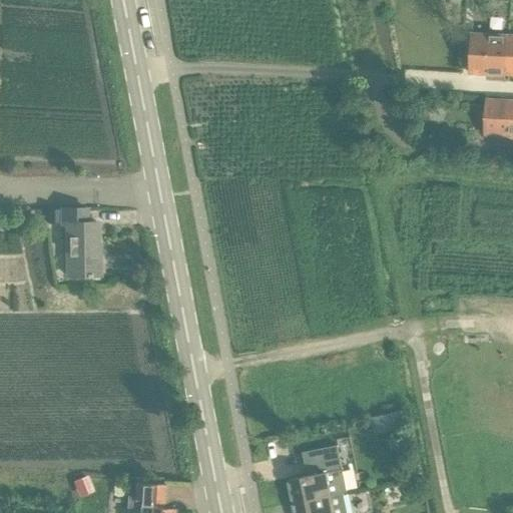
[(512,35),(473,33),(471,73),(512,74),(512,35)]
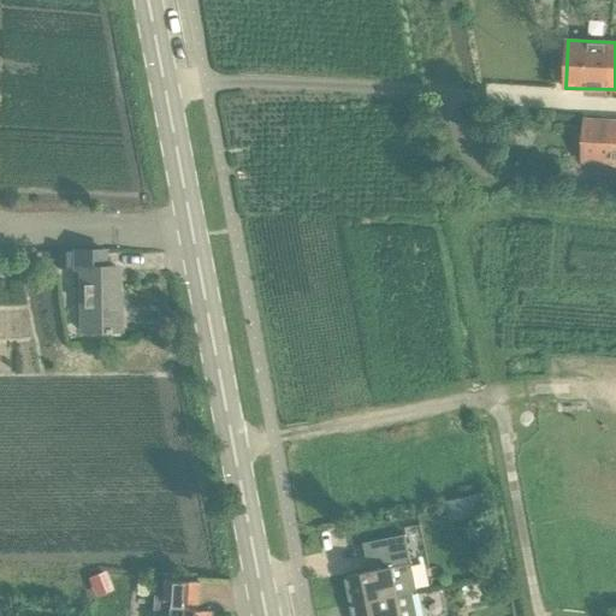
[(615,120),(586,119),(584,163),(615,163),(615,120)]
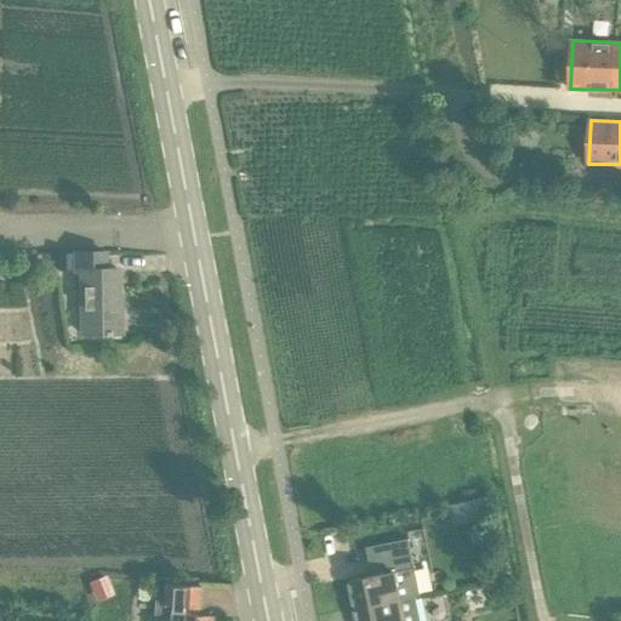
[(58,269),(70,269),(70,254),(58,254),(58,269)]
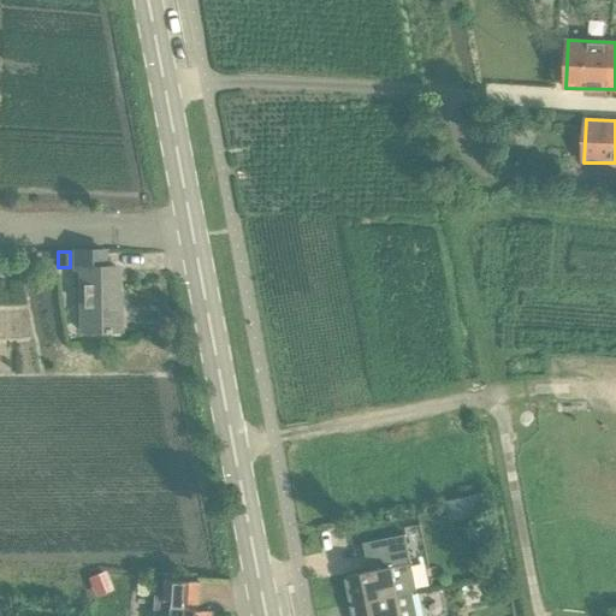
[(104,268),(104,252),(72,252),(72,270),(80,270),(81,331),(118,330),(118,268),(104,268)]
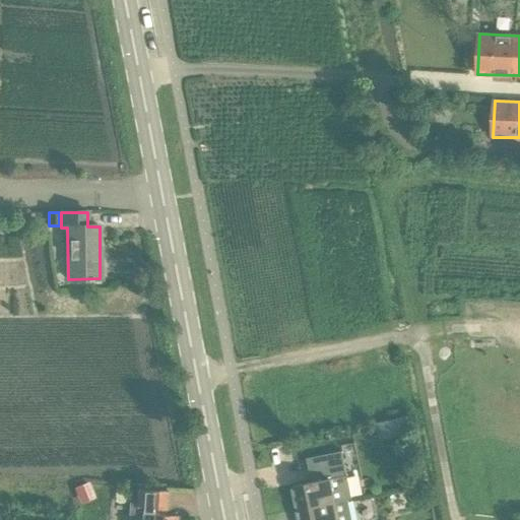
[(409,435),(405,416),(375,424),(379,442),(409,435)]
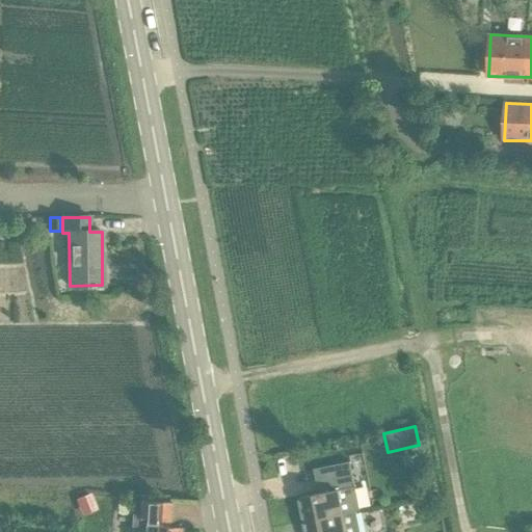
[(299,497),(303,521),(355,510),(360,509),(350,460),(317,467),(322,491),(299,497)]
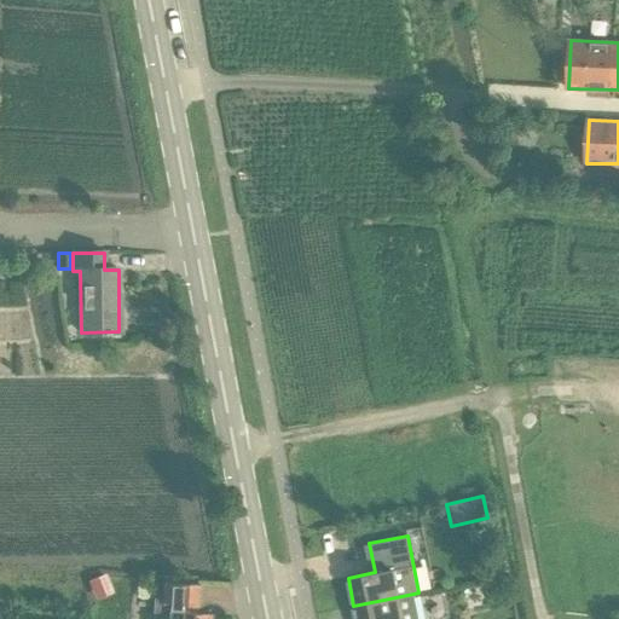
[(106,573),(90,580),(97,597),(114,590),(106,573)]
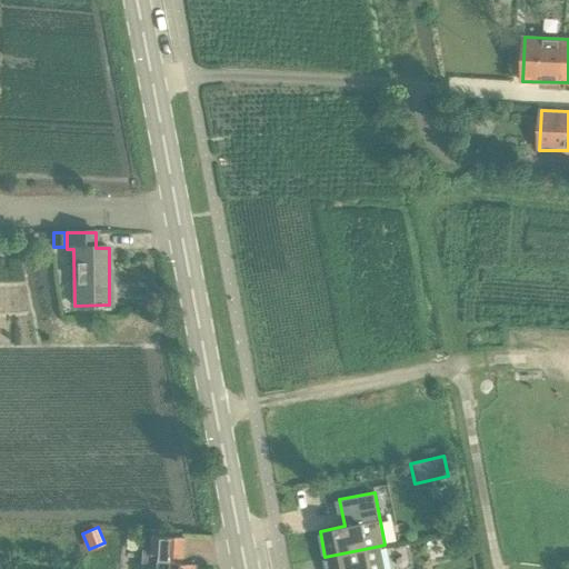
[(157,568),(192,568),(193,563),(181,563),(183,537),(152,536),(151,556),(158,557),(157,568)]
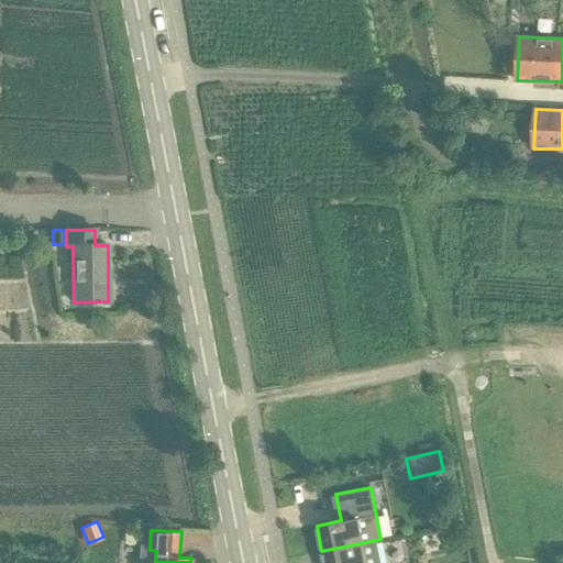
[(381,562),(376,540),(321,551),(323,562),(381,562)]
